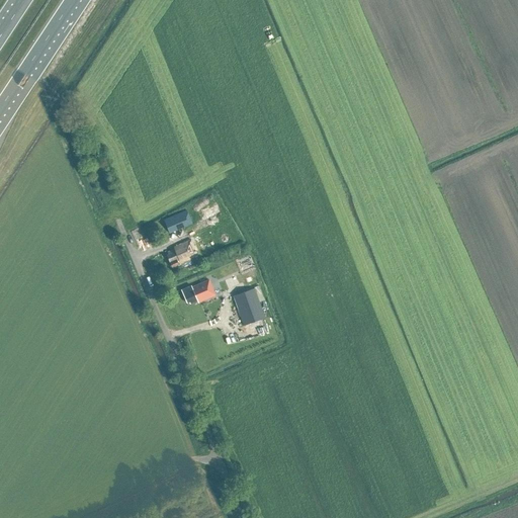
[(181,228),(192,224),(187,210),(176,214),(181,228)]
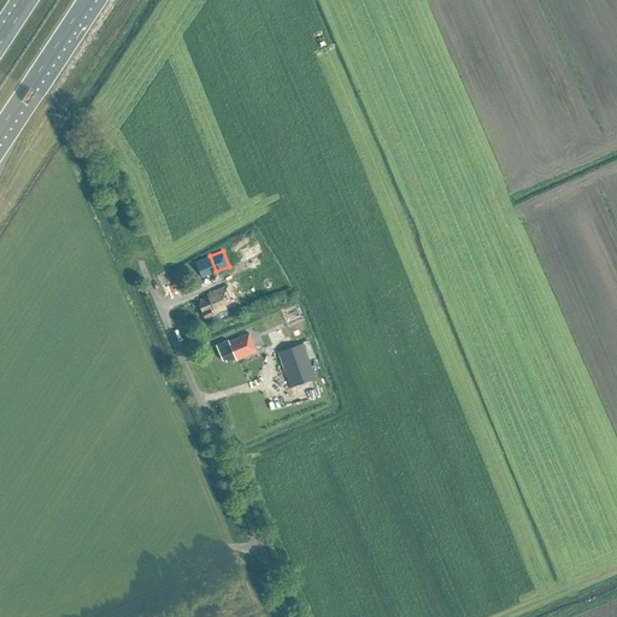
[(215,312),(235,304),(227,285),(207,293),(207,295),(199,300),(200,303),(198,304),(205,318),(213,315),(210,309),(212,307),(215,312)]
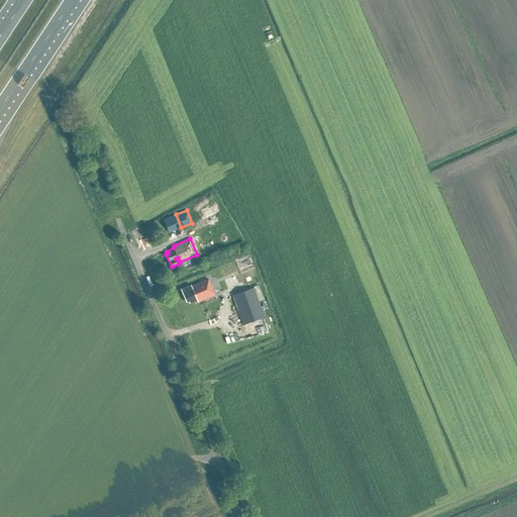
[(242,270),(242,271),(251,269),(249,260),(229,265),(231,273),(242,270)]
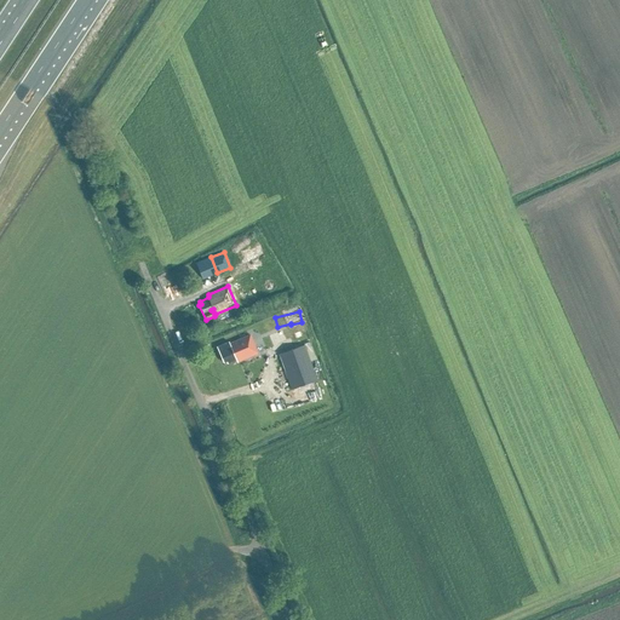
[(224,365),(236,360),(236,361),(245,357),(245,359),(254,354),(245,332),(228,339),(229,342),(217,346),(224,365)]
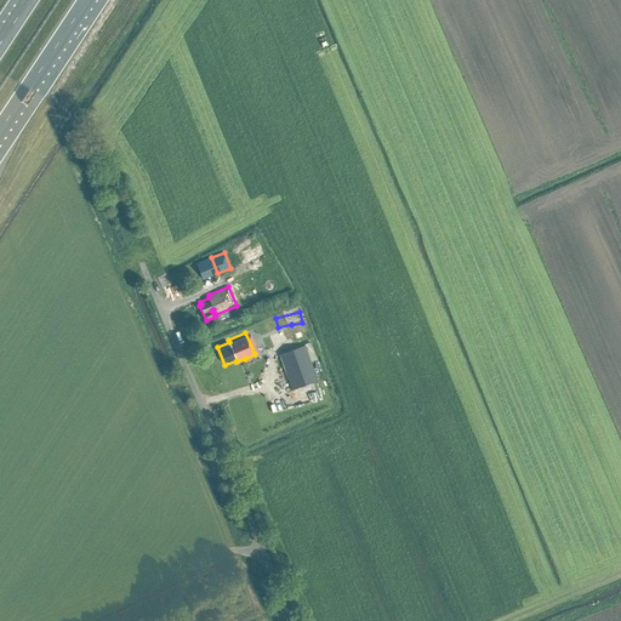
[(279,354),(283,364),(286,372),(291,389),(317,380),(305,346),(279,354)]
